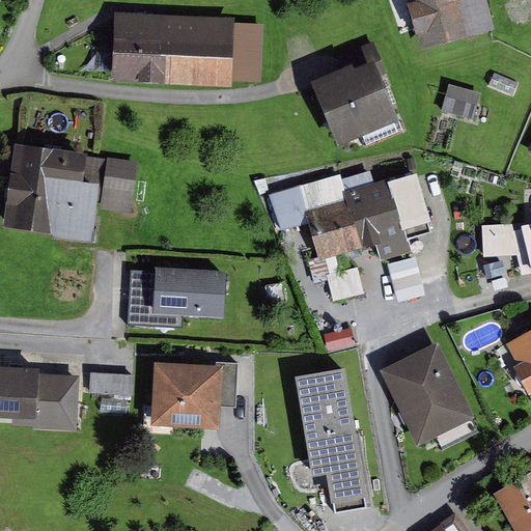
[(412,0),(408,1),(417,33),(420,32),(424,49),(500,28),(492,0),(412,0)]
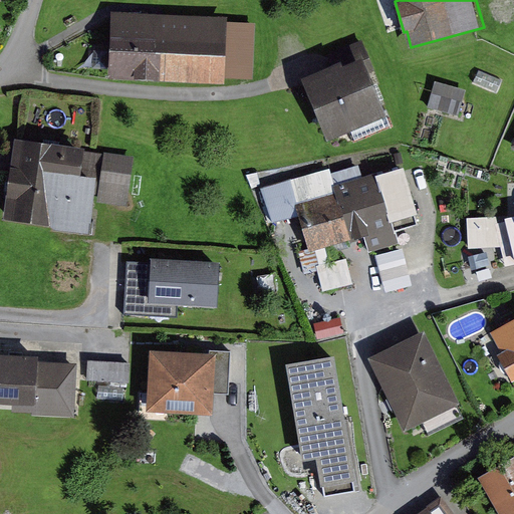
[(229,15),(112,10),(109,78),(225,83),(226,77),(255,78),(258,23),(229,21),(229,15)]
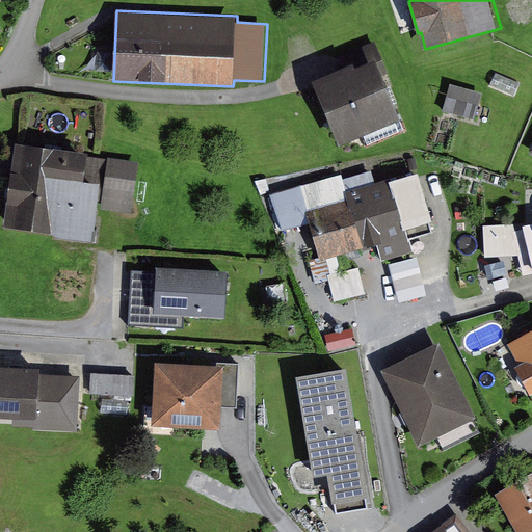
[(347,62),(312,78),(341,141),(364,131),(370,145),(402,131),(397,121),(401,118),(381,76),(392,72),(376,38),(343,54),(347,62)]
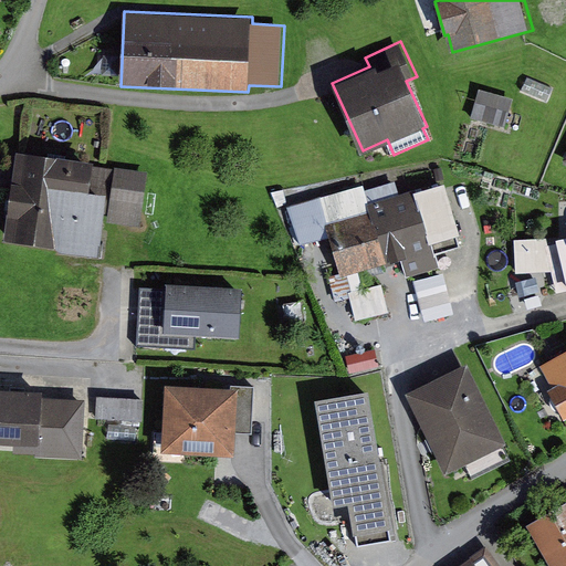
[(483,88),(474,117),(507,127),(516,98),(483,88)]
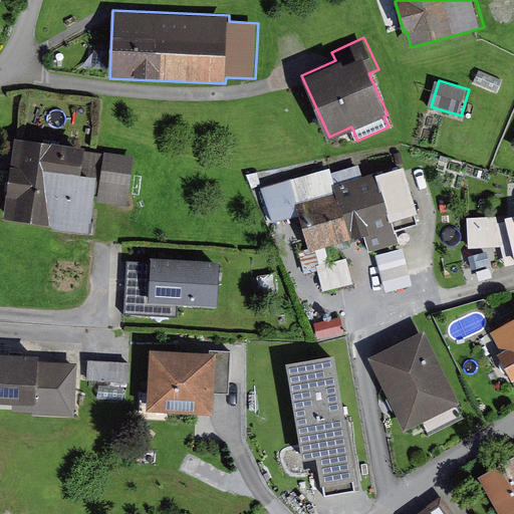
[(137,154),(15,138),(4,220),(90,231),(95,194),(100,195),(100,201),(130,205),(137,154)]
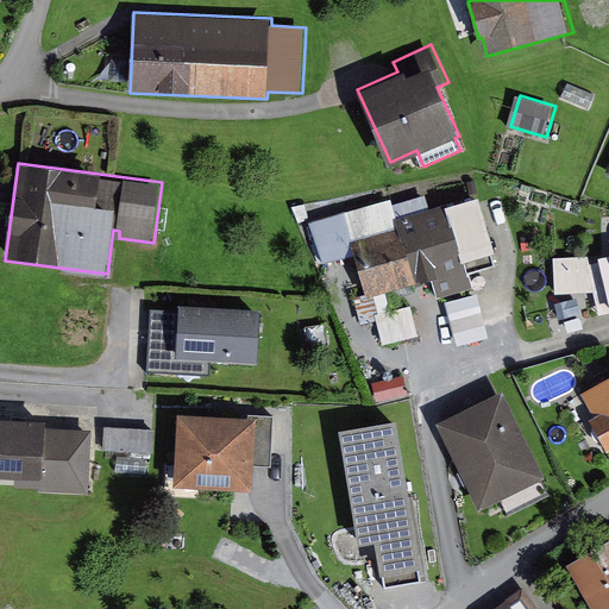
[(479,194),(350,231),(368,294),(357,296),(364,325),(388,318),(382,295),(473,270),(472,265),(497,258),(479,194)]
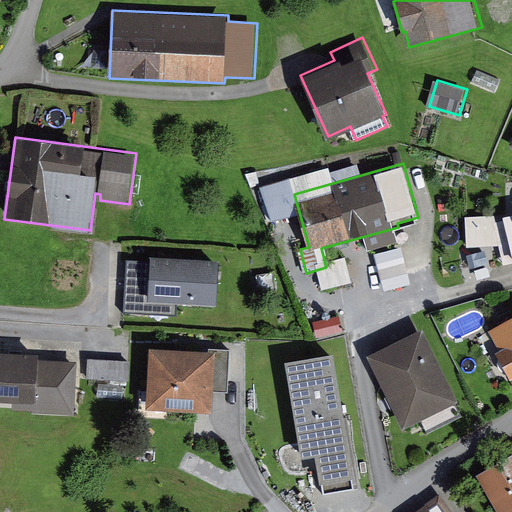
[(511,212),(503,215),(511,253),(511,212)]
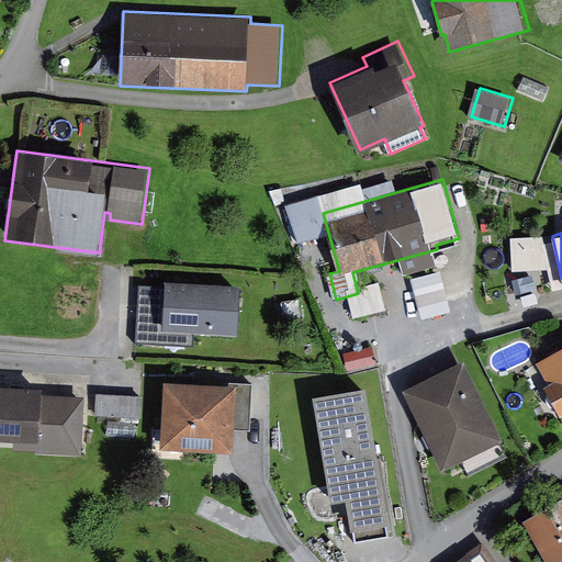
[(423,319),(451,313),(441,272),(413,279),(423,319)]
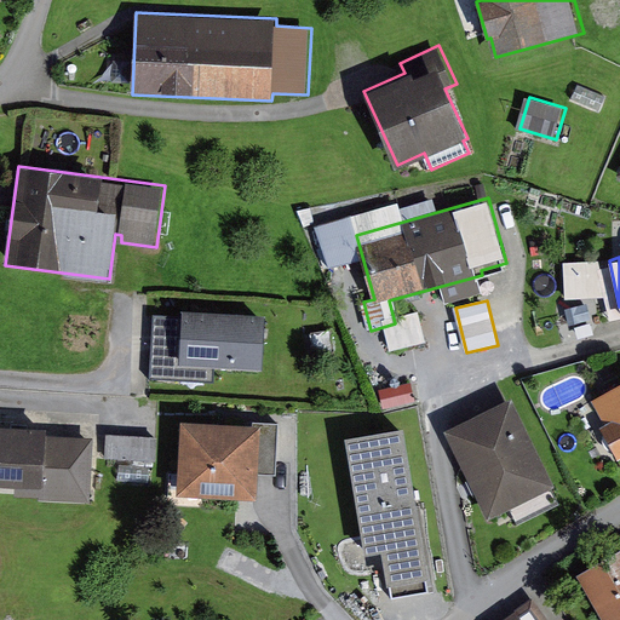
[(270,321),(160,316),(155,382),(233,384),(234,363),(268,363),(270,321)]
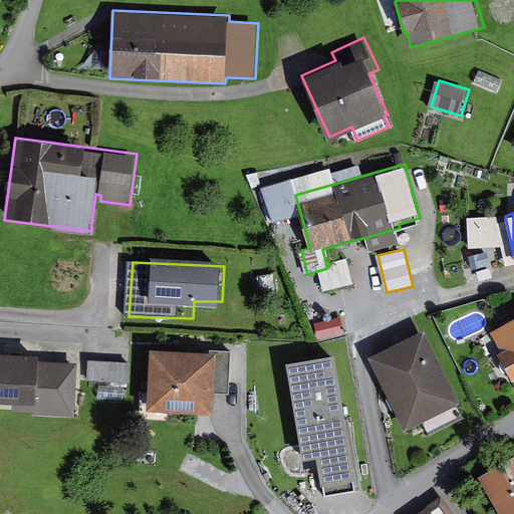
[(513,318),(493,331),(503,350),(497,353),(513,380),(513,379),(513,318)]
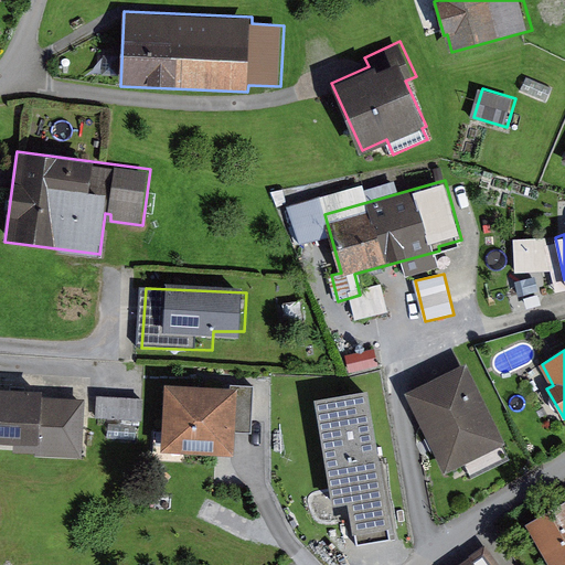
[(469,361),(406,392),(446,472),(509,441),(469,361)]
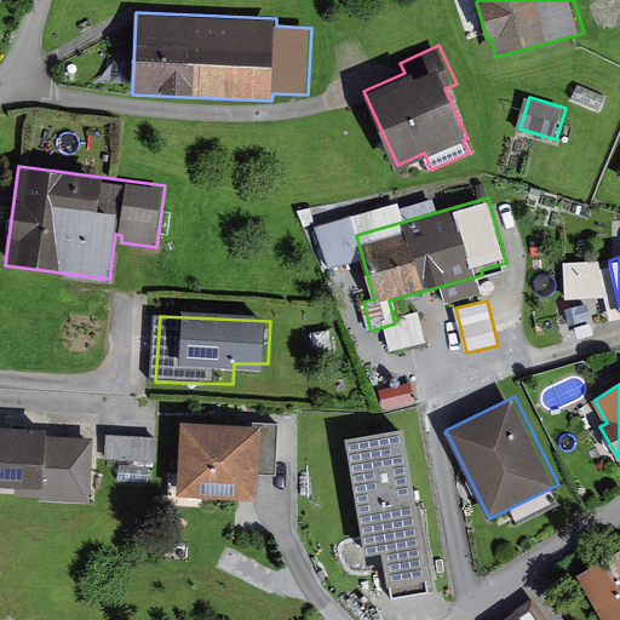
[(254,423),(182,419),(178,493),(259,497),(260,474),(263,424),(254,423)]
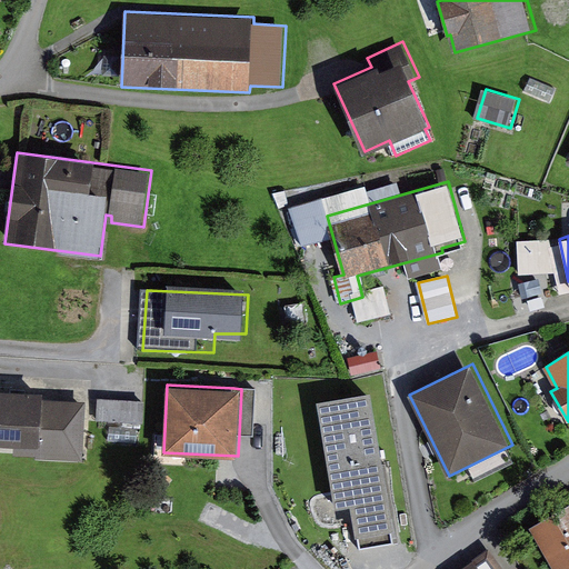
[(233,385),(233,388),(241,389),(239,435),(257,436),(259,386),(233,385)]
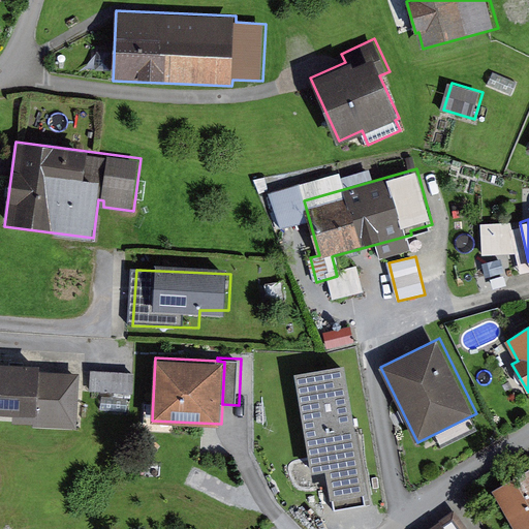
[(0,412),(10,413),(10,424),(79,427),(82,372),(37,370),(38,365),(0,362),(0,412)]
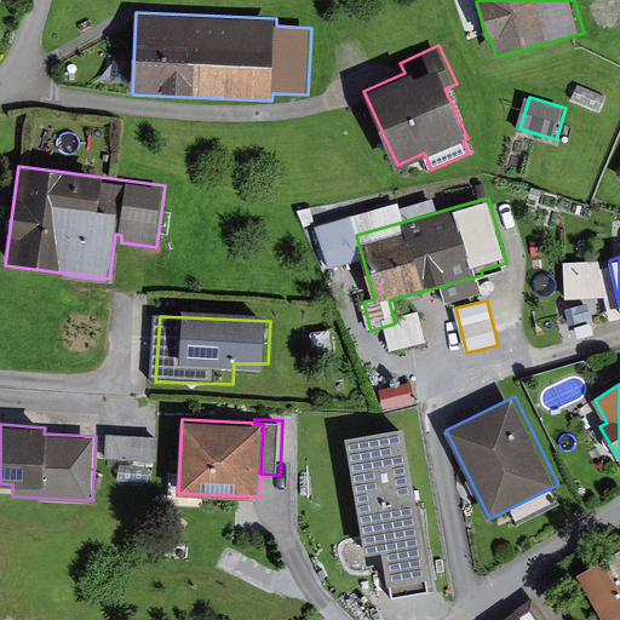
[(407,430),(343,441),(365,561),(382,558),(388,591),(431,584),(407,430)]
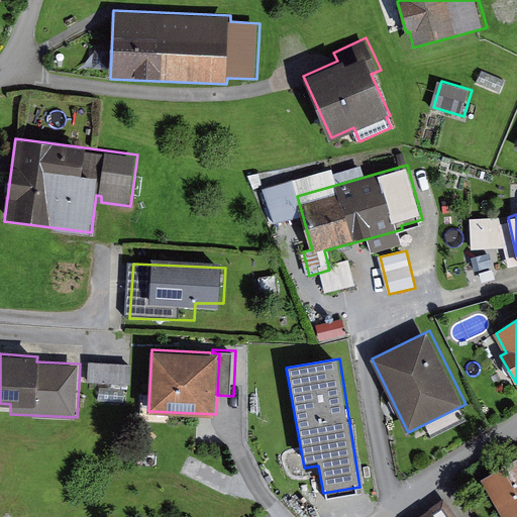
[(103,363),(91,363),(90,383),(133,384),(134,365),(103,363)]
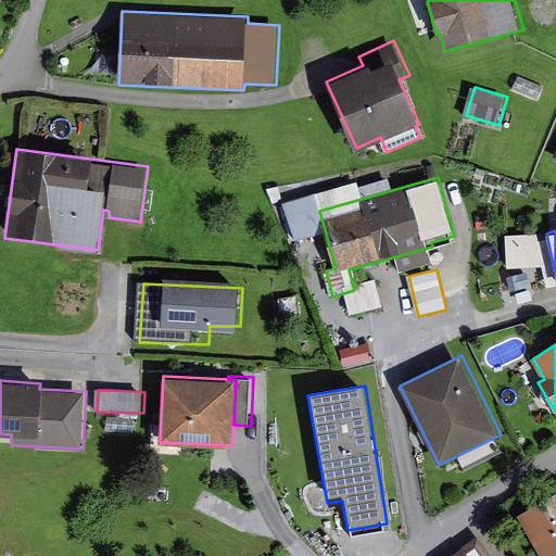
[(555,555),(555,492),(519,515),(543,555),(555,555)]
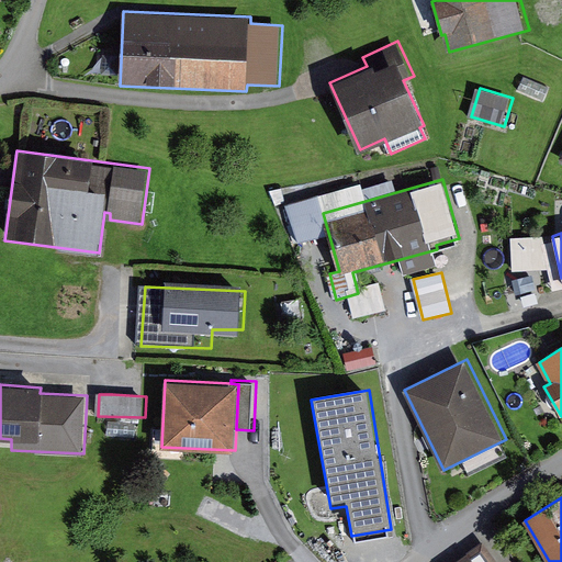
[(502,561),(486,541),(458,561),(502,561)]
